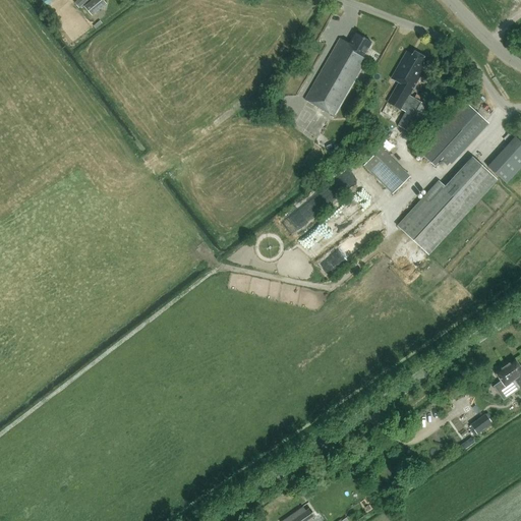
[(88,2),(87,1),(85,0),(77,0),(74,3),(78,9),(88,2)]
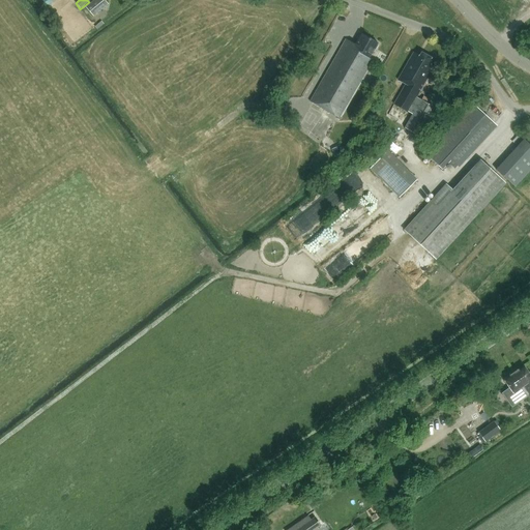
[(94,17),(109,4),(105,0),(93,0),(86,7),(94,17)]
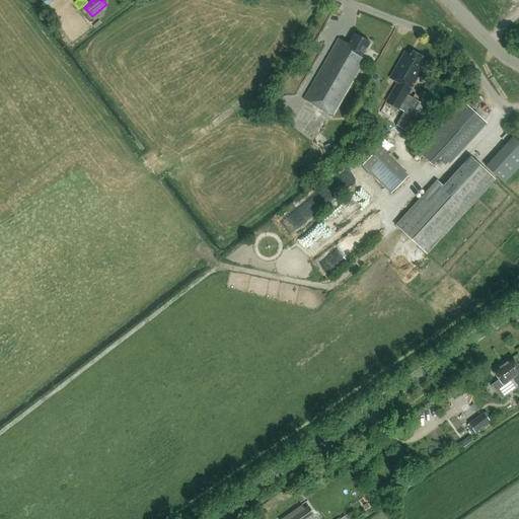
[(332,116),(365,59),(362,58),(370,42),(354,32),(348,45),(338,39),(303,99),(332,116)]
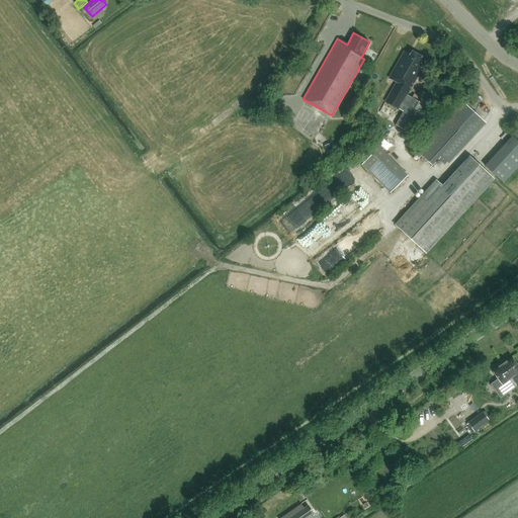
[(389,78),(396,82),(395,83),(384,102),(403,112),(396,125),(412,135),(427,107),(406,95),(408,91),(409,89),(410,90),(426,60),(412,52),(410,55),(404,52),(389,78)]
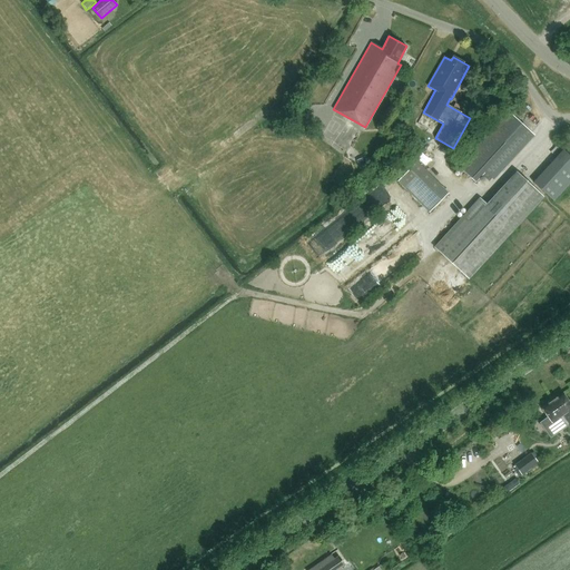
[(406,119),(395,112),(387,127),(397,134),(406,119)]
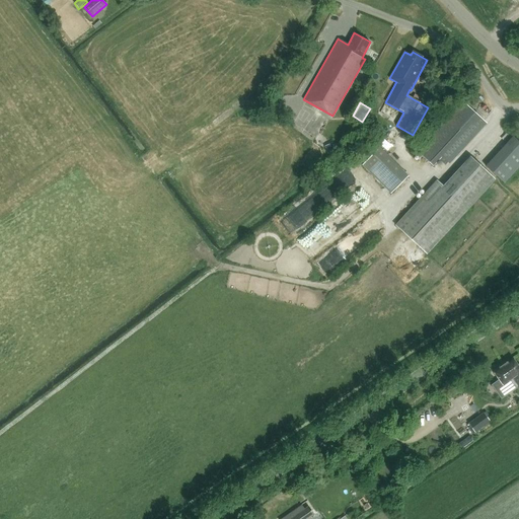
[(463,102),(419,152),(434,166),(442,156),(450,163),(487,123),(463,102)]
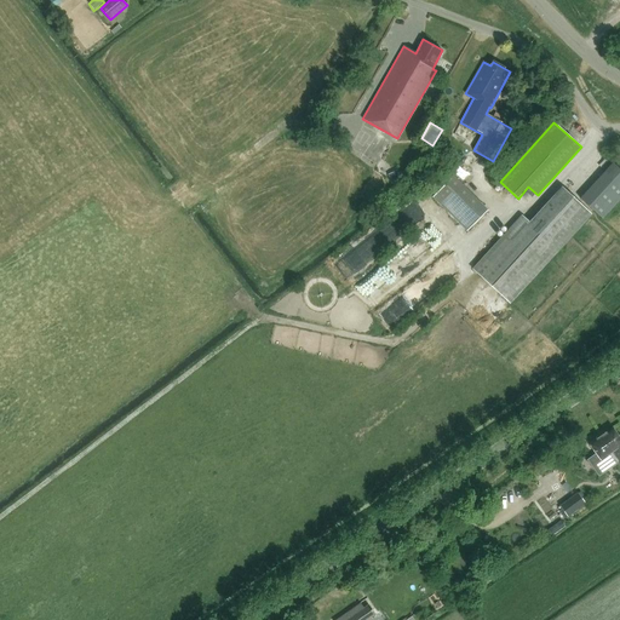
[(619,165),(615,161),(583,196),(606,218),(619,201),(619,165)]
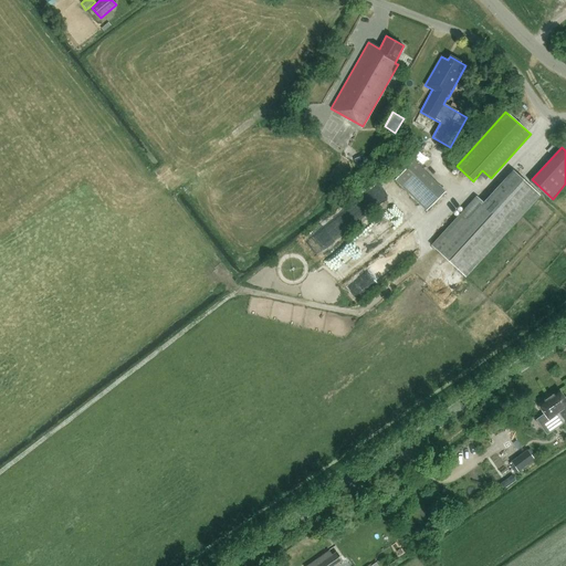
[(363,156),(354,159),(358,170),(367,167),(363,156)]
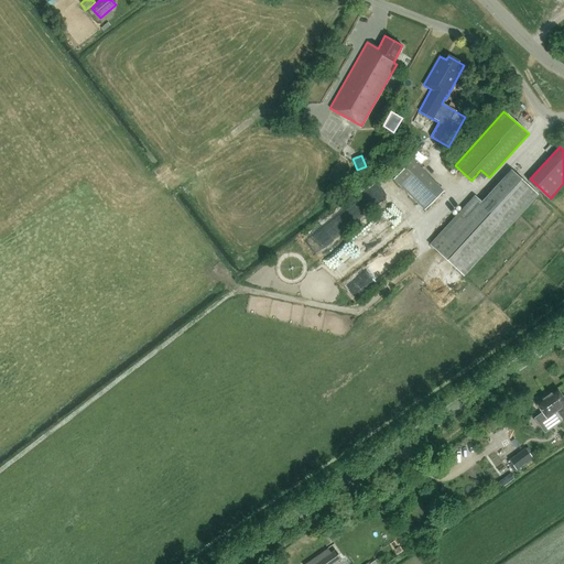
[(415,159),(396,179),(426,209),(446,190),(415,159)]
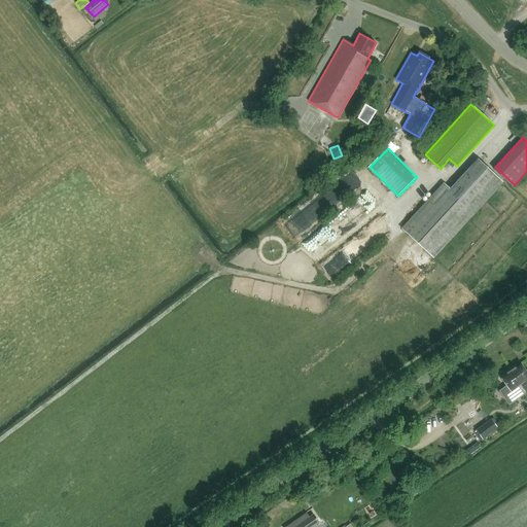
[(444,183),(401,230),(433,258),(475,213),(502,182),(478,160),(463,175),(450,189),(444,183)]
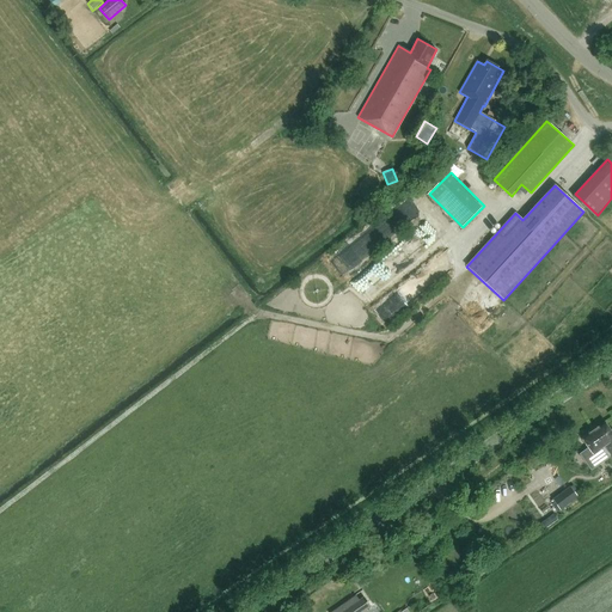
[(605,423),(593,430),(605,446),(606,445),(611,453),(611,430),(611,432),(605,423)]
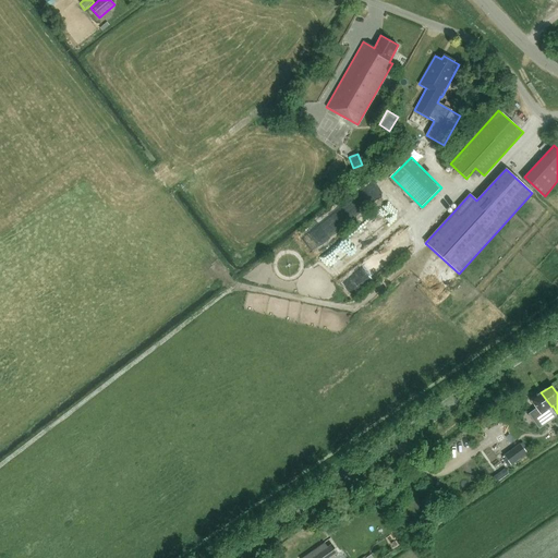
[(549,408),(552,407),(541,392),(531,400),(536,409),(529,414),(538,429),(556,417),(549,408)]
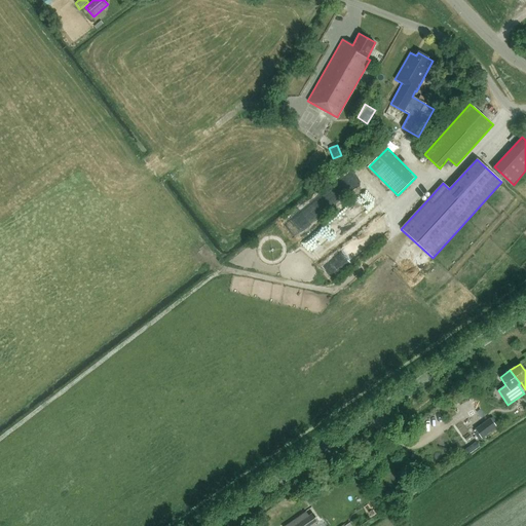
[(496,427),(490,418),(475,429),(481,439),(496,427)]
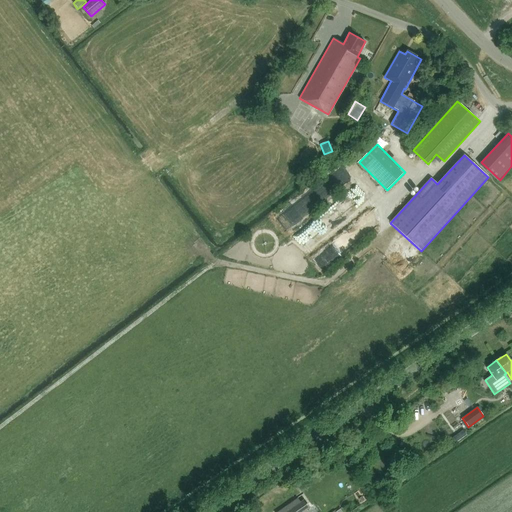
[(454,436),(457,442),(469,435),(466,430),(454,436)]
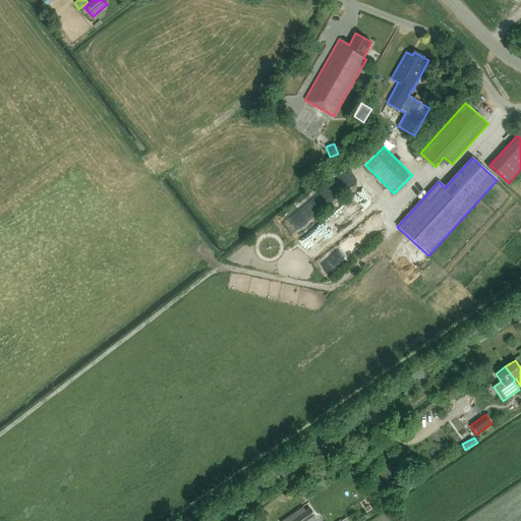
[(312,520),(311,519),(315,516),(309,509),(306,511),(303,507),(283,520),(312,520)]
